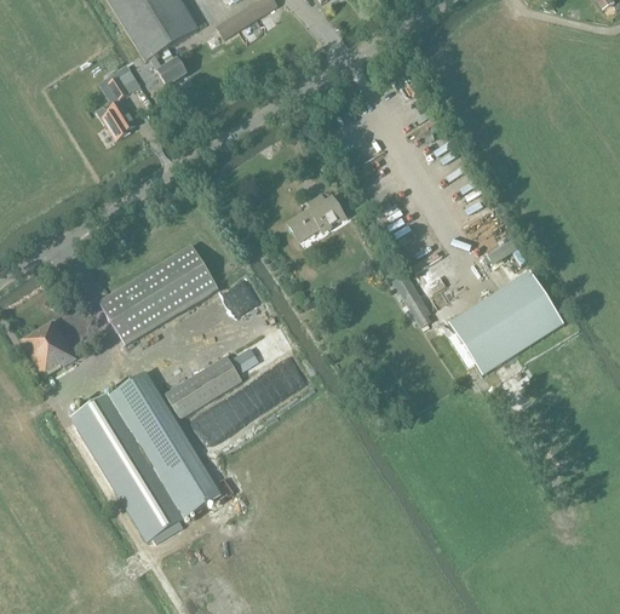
[(109,0),(147,59),(150,57),(159,51),(168,46),(199,27),(182,0),(109,0)]
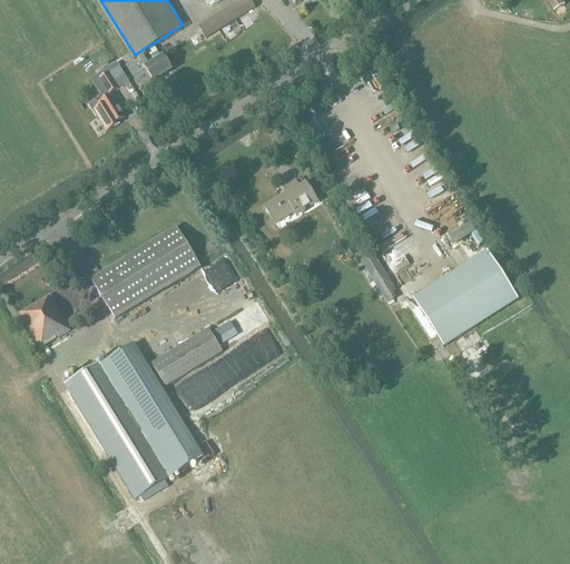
[(206,33),(255,3),(253,0),(234,0),(198,22),(206,33)]
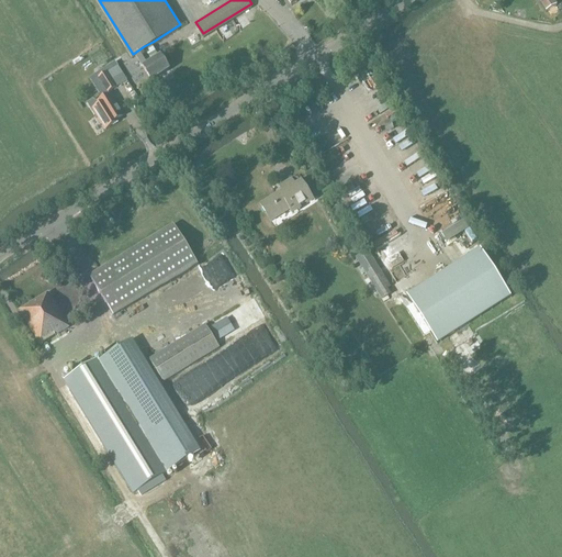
[(542,0),(550,11),(560,6),(557,0),(542,0)]
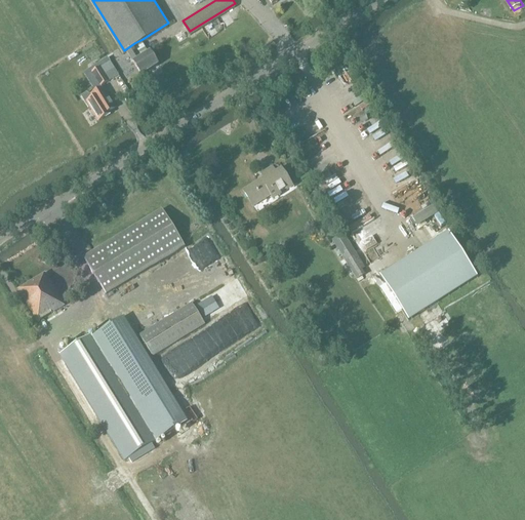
[(92,53),(104,45),(97,36),(85,43),(92,53)]
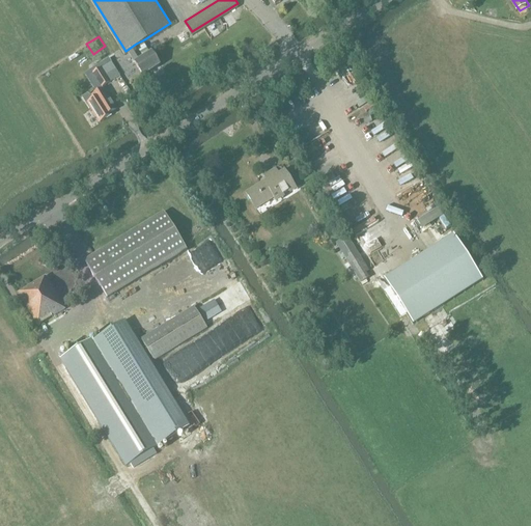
[(136,44),(129,49),(143,72),(160,61),(152,48),(150,49),(144,39),(136,44)]
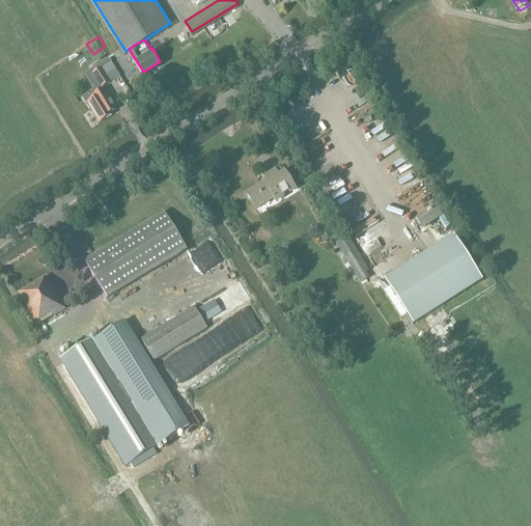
[(91,65),(84,70),(96,88),(103,84),(103,83),(120,72),(111,58),(112,58),(109,54),(99,60),(101,64),(93,68),(91,65)]
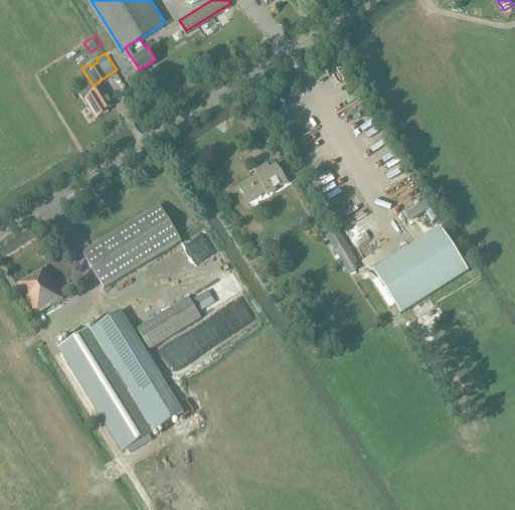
[(86,87),(79,91),(87,102),(88,101),(97,115),(110,107),(108,105),(113,102),(101,81),(100,81),(94,86),(89,89),(87,88),(86,87)]
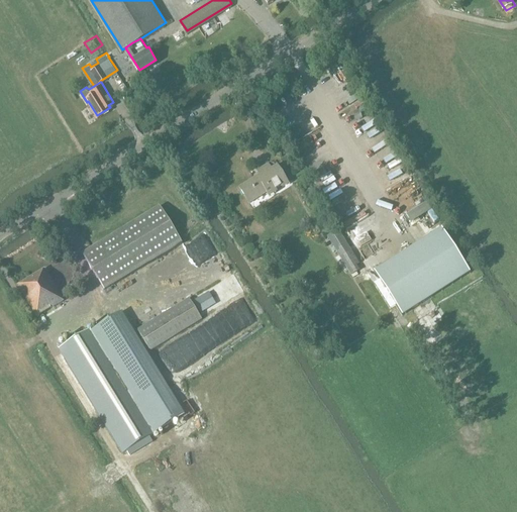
[(283,185),(289,181),(278,163),(273,167),(268,160),(257,167),(260,171),(239,184),(249,200),(267,189),(269,193),(278,188),(277,186),(282,183),(283,185)]
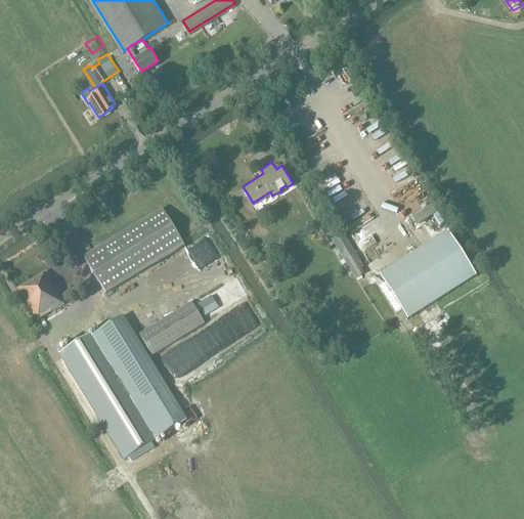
[(329,165),(317,171),(321,177),(332,171),(329,165)]
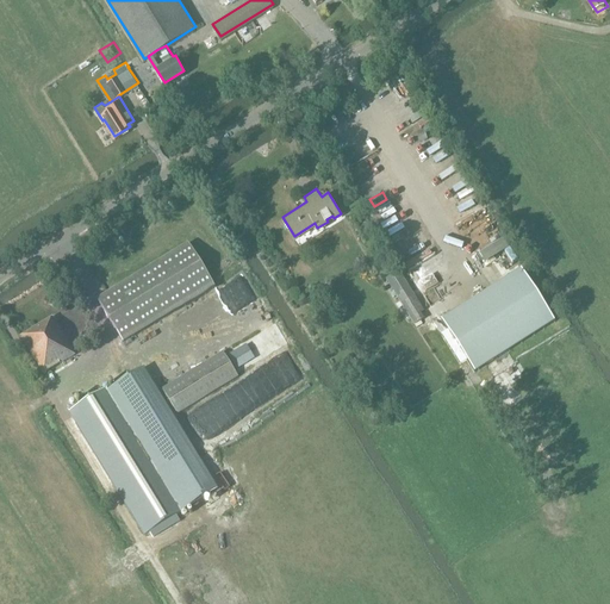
[(485,257),(512,247),(508,236),(480,247),(485,257)]
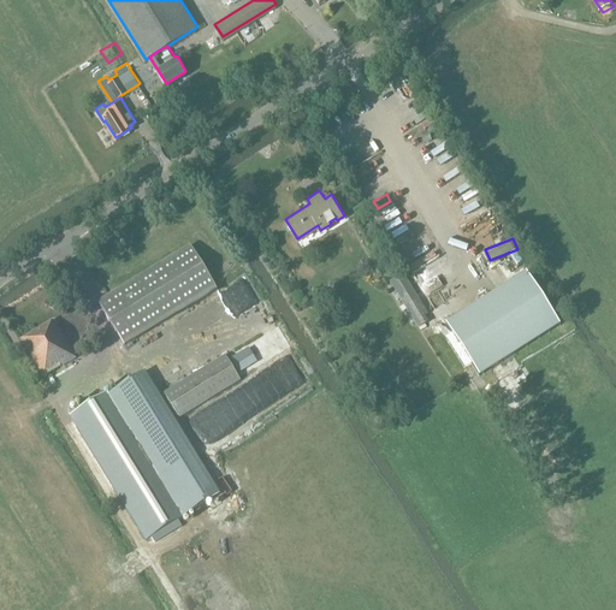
[(99,297),(125,341),(218,285),(190,241),(99,297)]
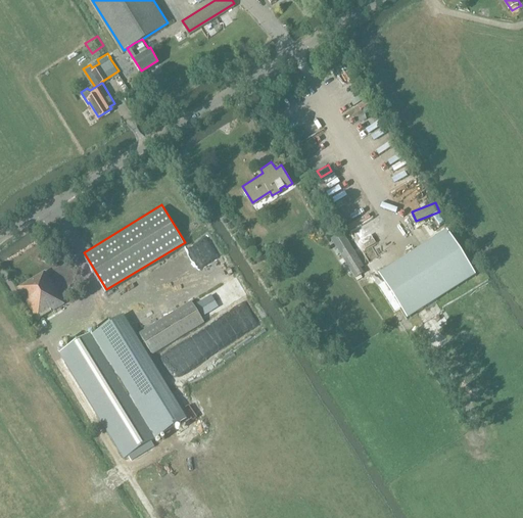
[(341,227),(330,234),(331,236),(338,246),(342,252),(345,257),(347,263),(352,269),(354,274),(363,269),(360,264),(363,262),(341,227)]
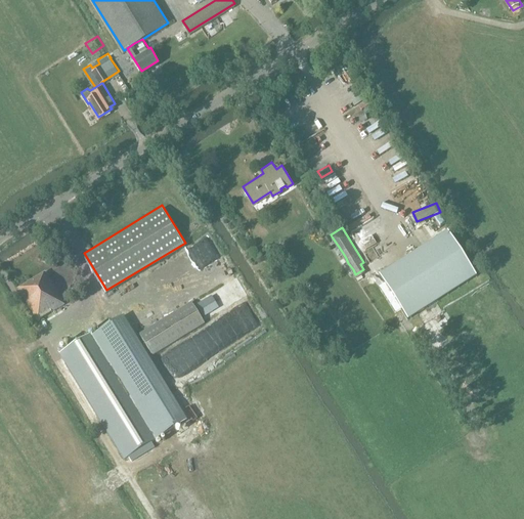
[(447,227),(379,271),(406,314),(408,316),(418,311),(476,273),(476,271),(447,227)]
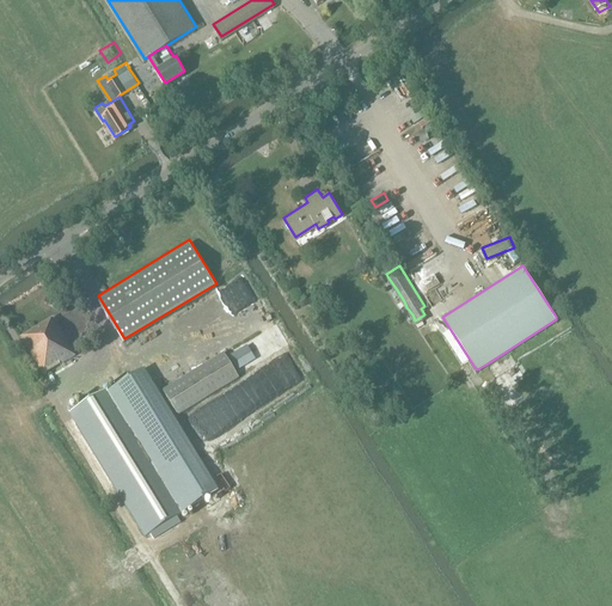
[(423,275),(428,286),(441,280),(435,269),(423,275)]
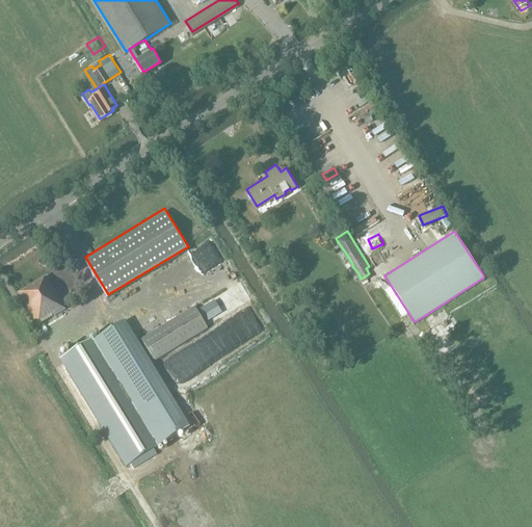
[(293,257),(290,258),(289,261),(291,264),(294,265),(297,264),(298,260),(296,258),(293,257)]
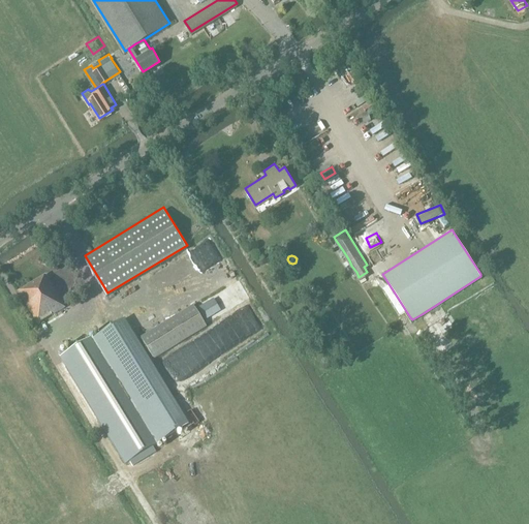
[(19,287),(38,320),(65,304),(45,271),(19,287)]
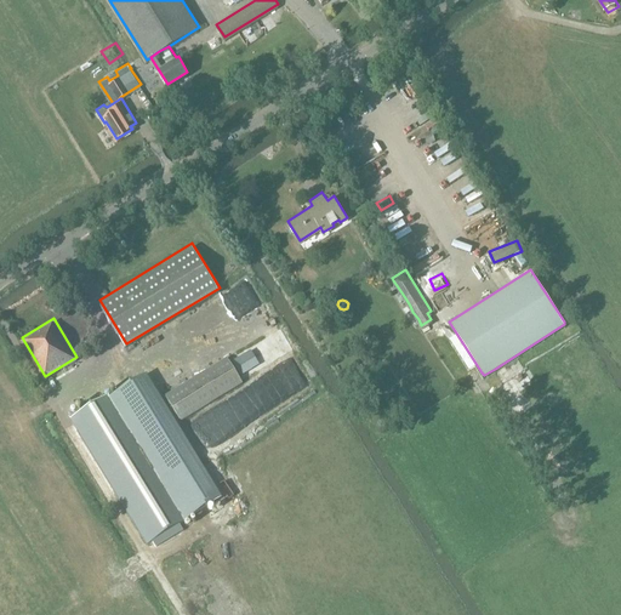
[(241,371),(260,359),(251,346),(233,357),(241,371)]
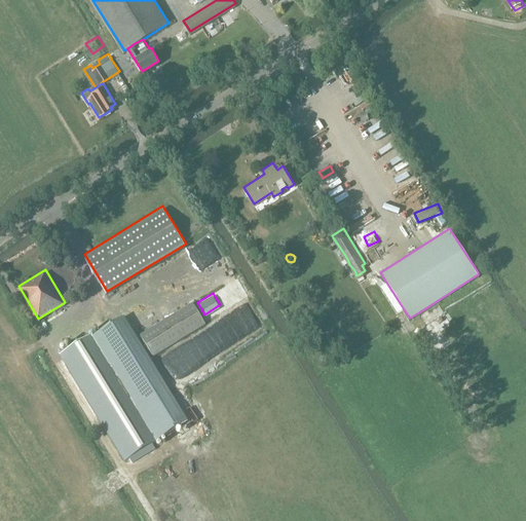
[(153,354),(174,340),(205,321),(192,299),(140,332),(153,354)]
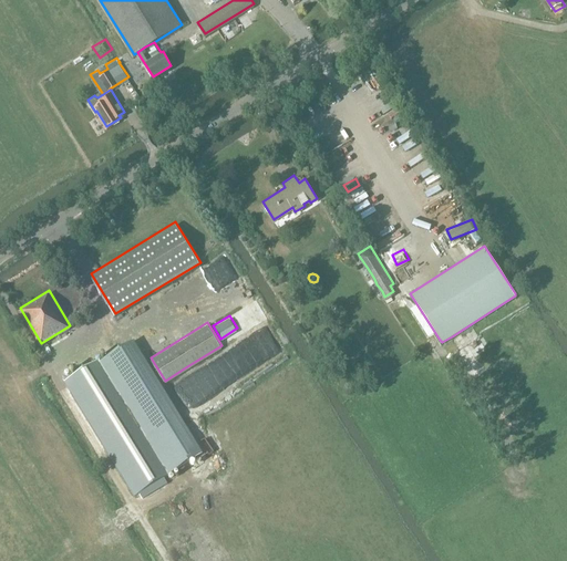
[(82,366),(64,377),(135,492),(172,469),(198,453),(129,341),(103,356),(102,354),(82,366)]
